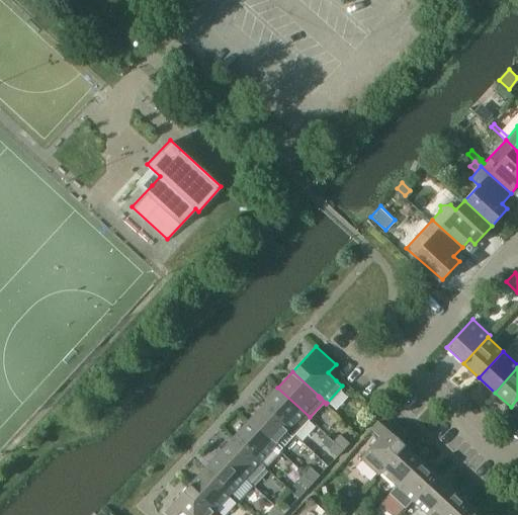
[(263,404),(294,433),(310,417),(277,388),(263,404)]
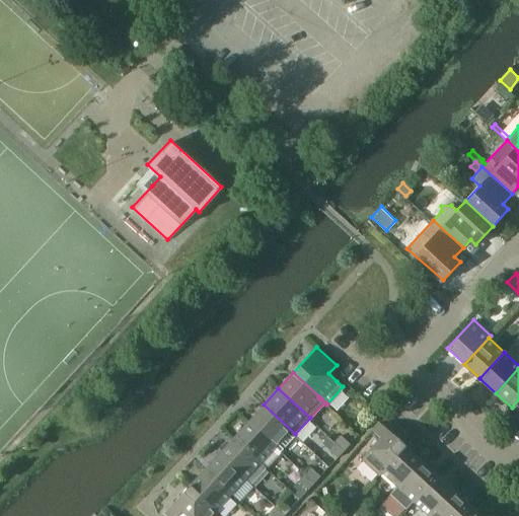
[(295,434),(264,404),(248,421),(275,444),(281,450),(295,434)]
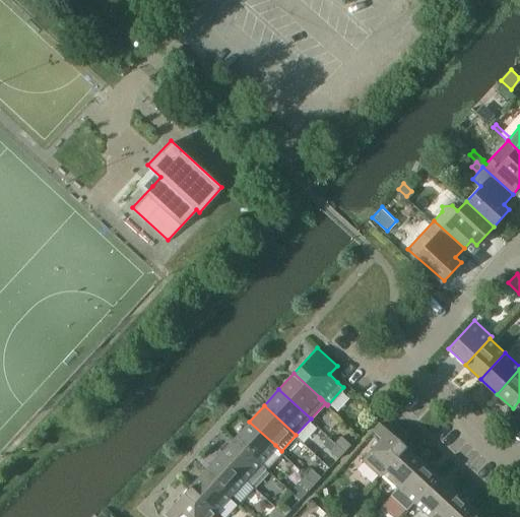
[(380,469),(404,444),(379,421),(372,429),(381,437),(362,457),(379,473),(382,471),(380,469)]
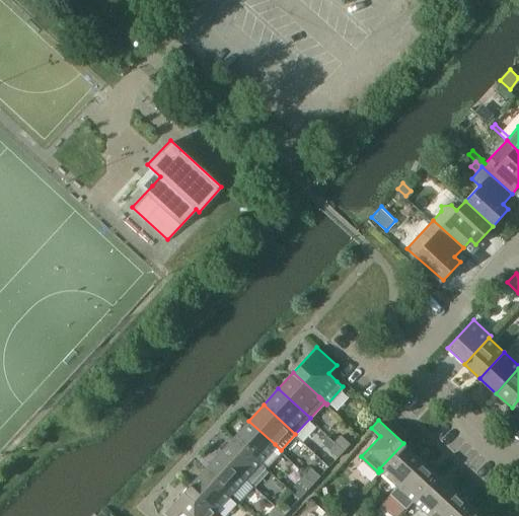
[(260,460),(275,444),(248,421),(234,437),(260,460)]
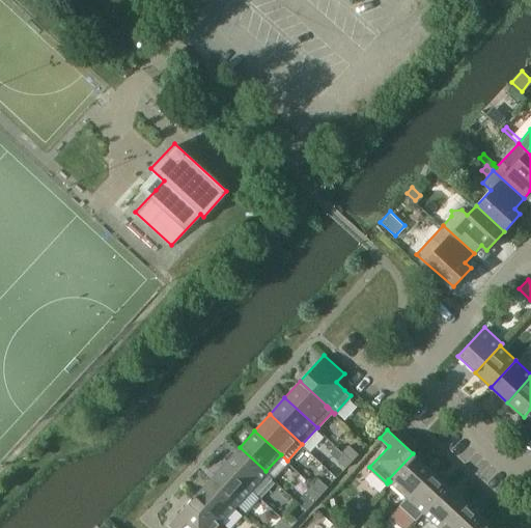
[(343,451),(354,461),(359,454),(350,445),(343,451)]
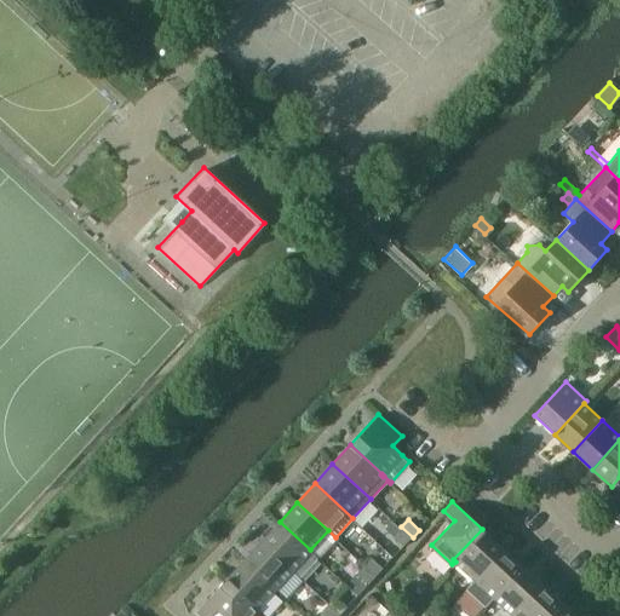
[(317,557),(310,550),(280,522),(262,540),(293,569),(299,575),(317,557)]
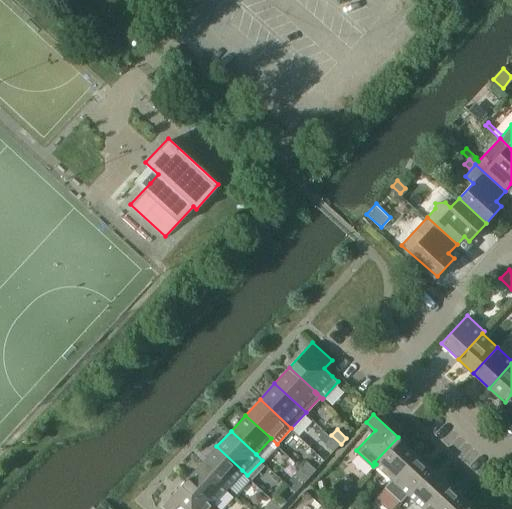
[(341,444),(331,435),(325,441),(335,450),(341,444)]
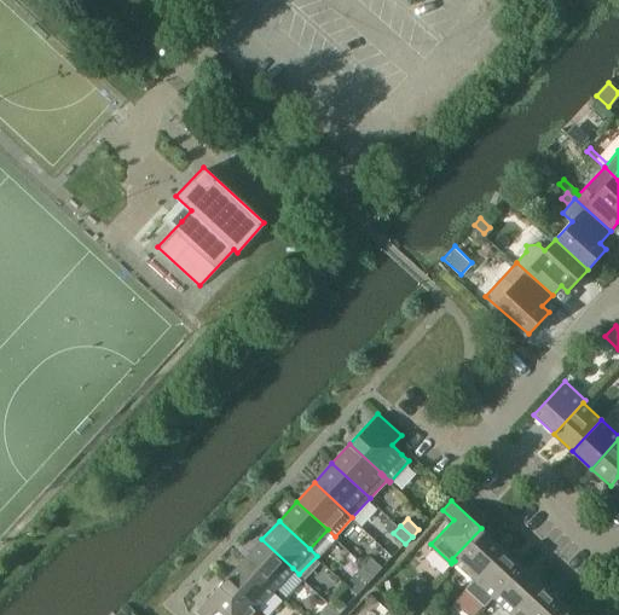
[(452,558),(455,561),(472,576),(501,545),(481,528),(452,558)]
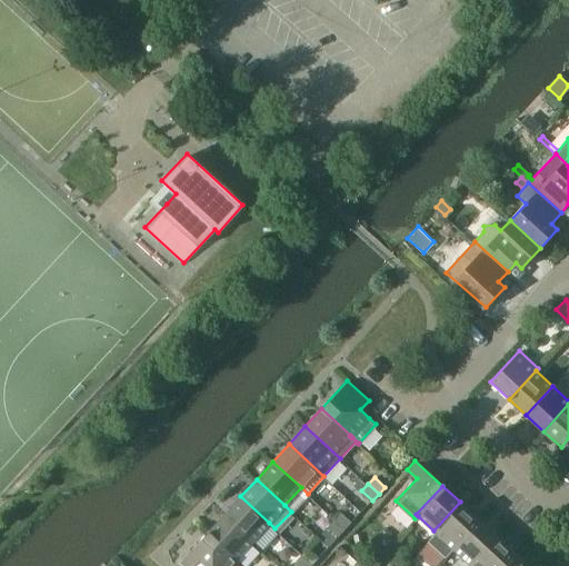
[(223,515),(252,540),(269,523),(240,496),(223,515)]
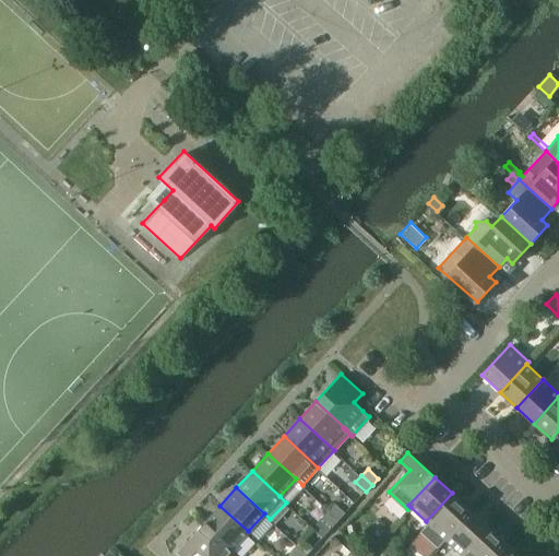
[(436,545),(443,537),(470,509),(452,493),(426,521),(418,530),(436,545)]
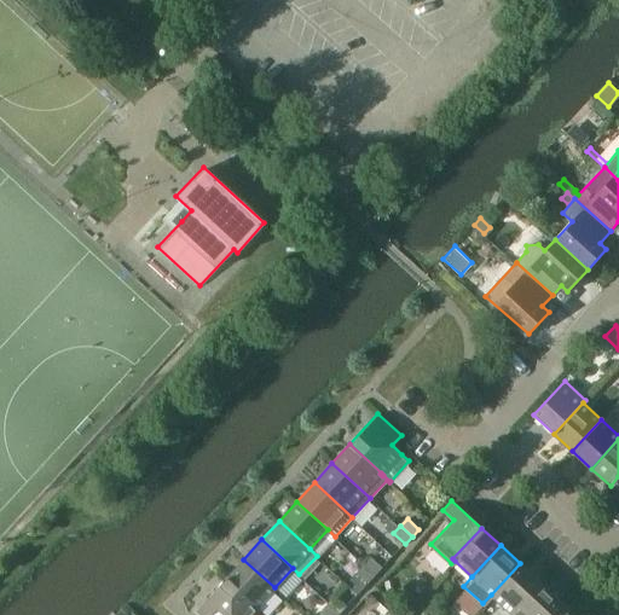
[(365,564),(377,574),(385,567),(372,556),(365,564)]
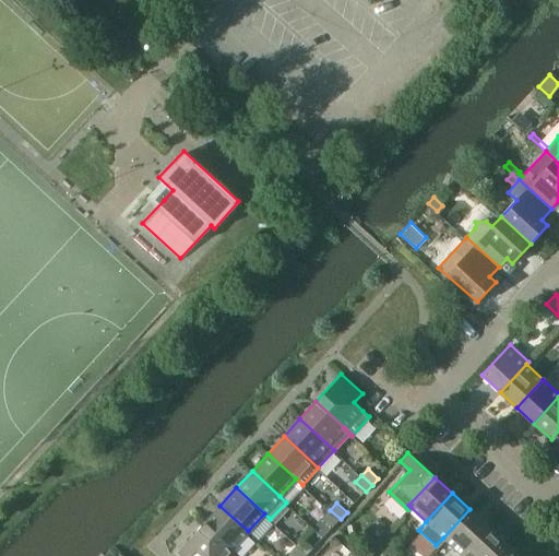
[(233,548),(233,547),(248,531),(219,506),(204,522),(233,548)]
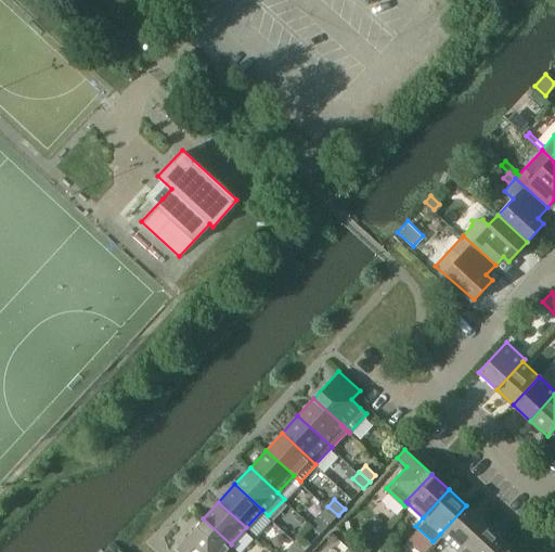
[(466,505),(440,534),(457,549),(483,522),(466,505)]
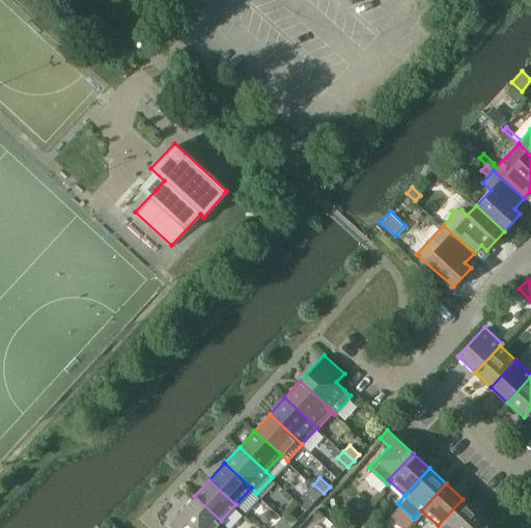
[(324,493),(313,484),(307,491),(317,500),(324,493)]
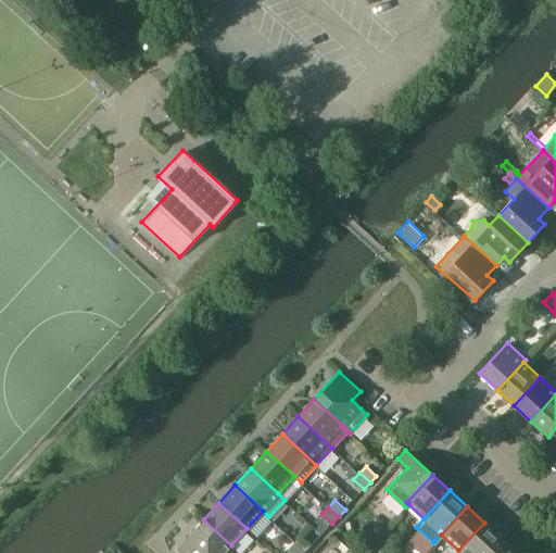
[(202,552),(229,552),(235,548),(231,544),(231,545),(203,519),(177,548),(182,552),(188,552),(194,547),(202,552)]
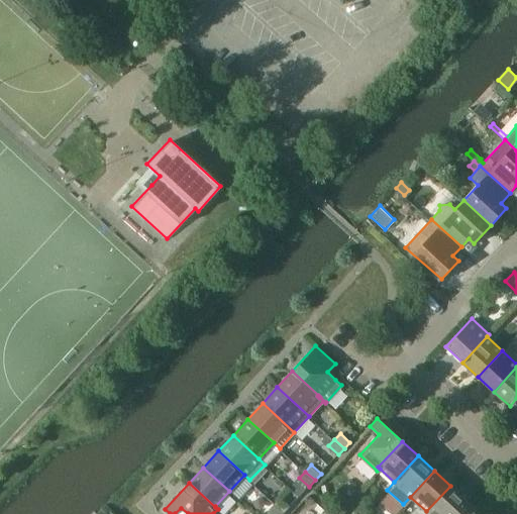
[(450,486),(426,511),(424,513),(452,513),(467,500),(450,486)]
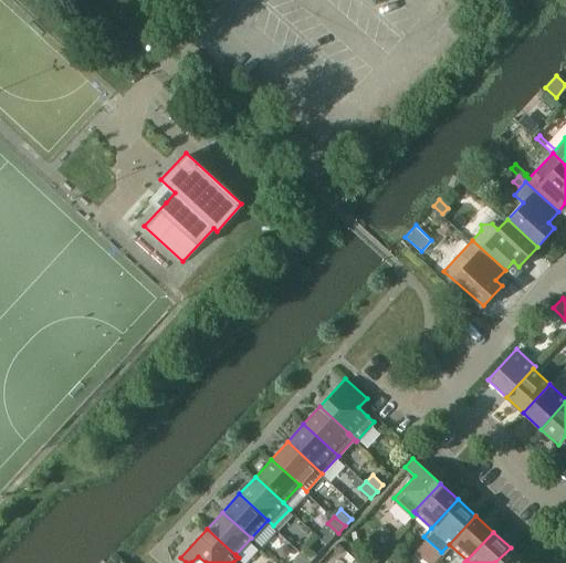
[(302,551),(313,561),(320,554),(308,544),(302,551)]
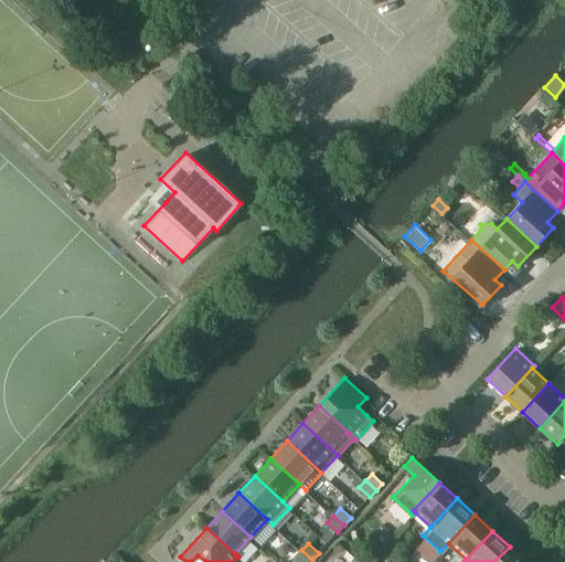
[(525,561),(510,547),(494,561),(525,561)]
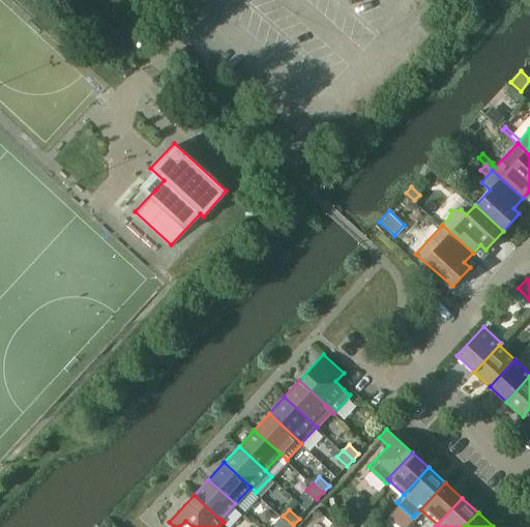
[(290,526),(293,525),(283,516),(276,523),(281,526),(290,526)]
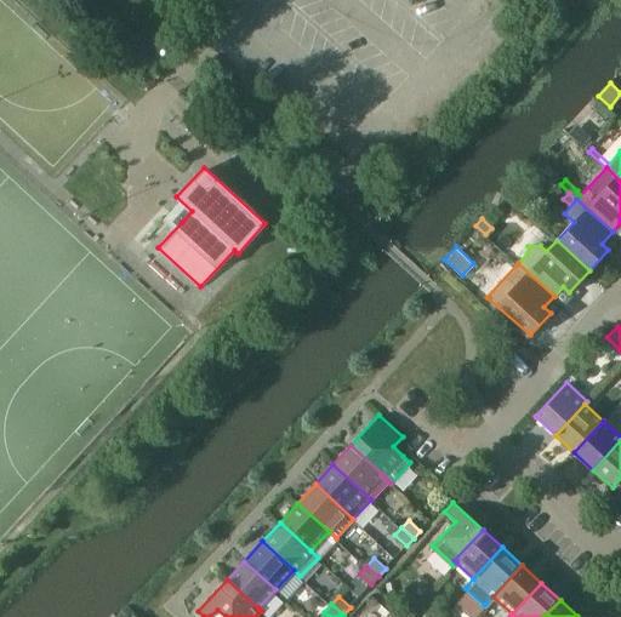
All buildings are outlined.
